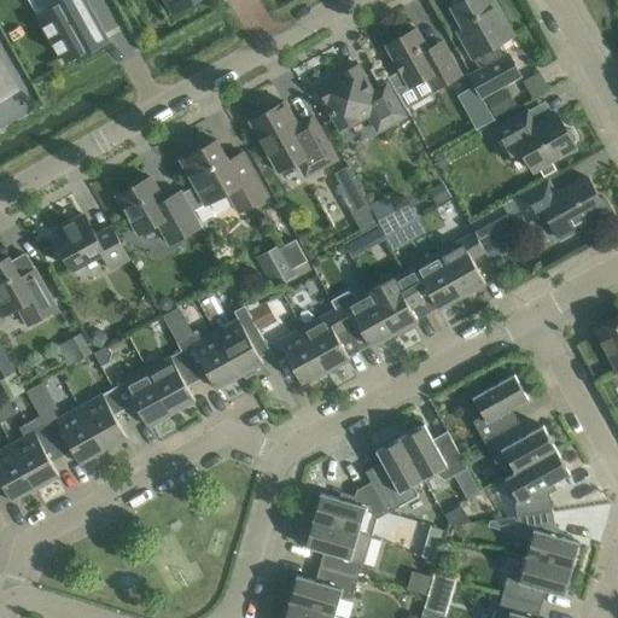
[(85,0),(66,0),(41,15),(66,62),(77,56),(79,57),(108,41),(85,0)]
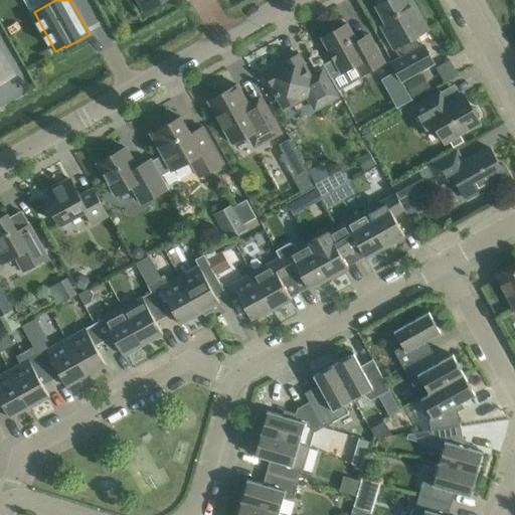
[(138,0),(144,10),(162,0),(138,0)]
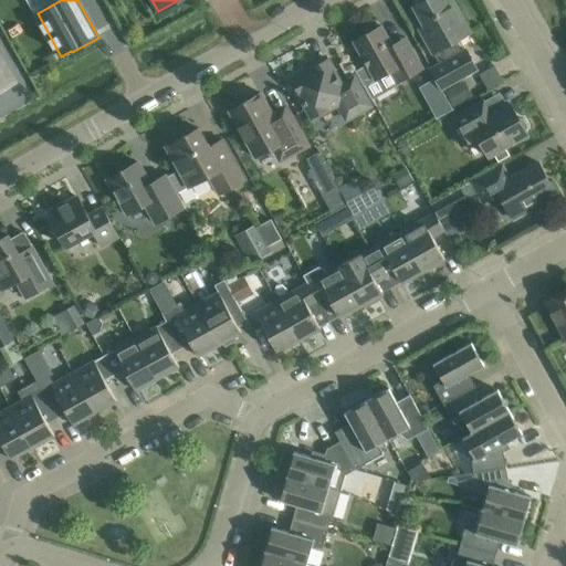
[(441,88),(457,80),(477,70),(465,50),(461,53),(454,41),(470,32),(452,0),(426,0),(413,7),(425,27),(420,29),(439,64),(431,69),(441,88)]
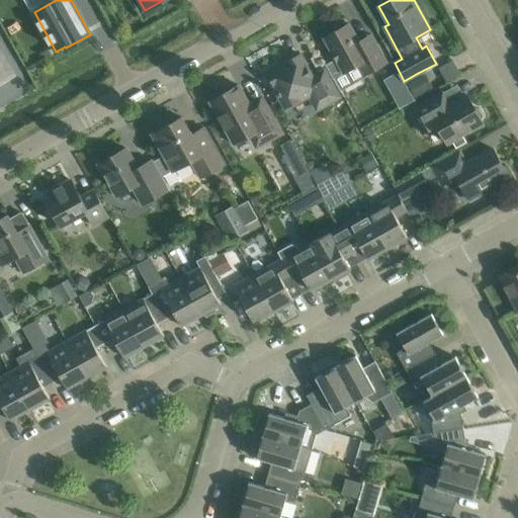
[(371,34),(358,41),(349,23),(347,24),(345,21),(335,26),(337,30),(324,37),(336,59),(325,65),(333,79),(358,65),(364,75),(386,63),(371,34)]
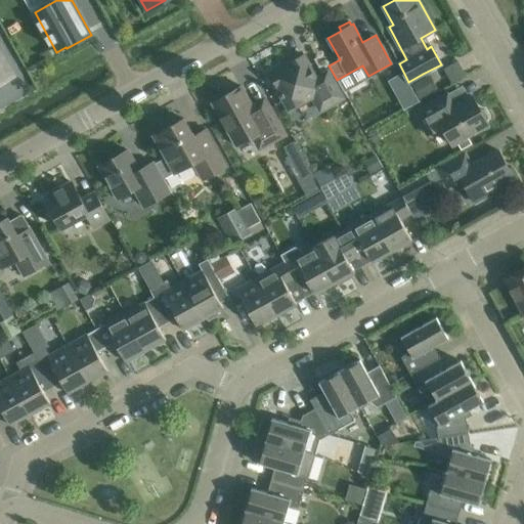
[(0,81),(2,81),(12,75),(9,69),(0,52),(0,81)]
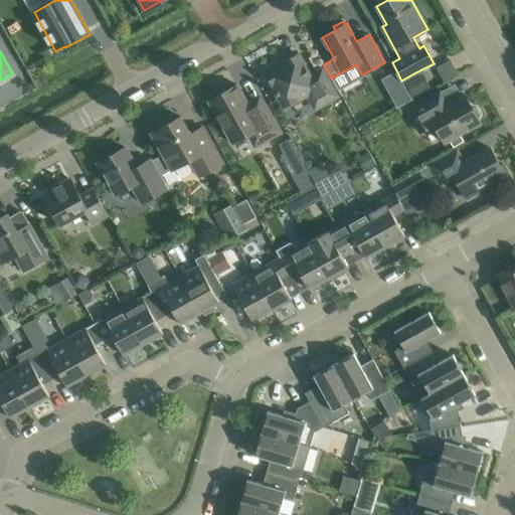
[(315,109),(338,96),(323,69),(309,77),(304,68),(305,67),(296,51),(281,60),(283,64),(268,73),(278,91),(276,92),(278,96),(279,95),(285,105),(307,93),(315,109)]
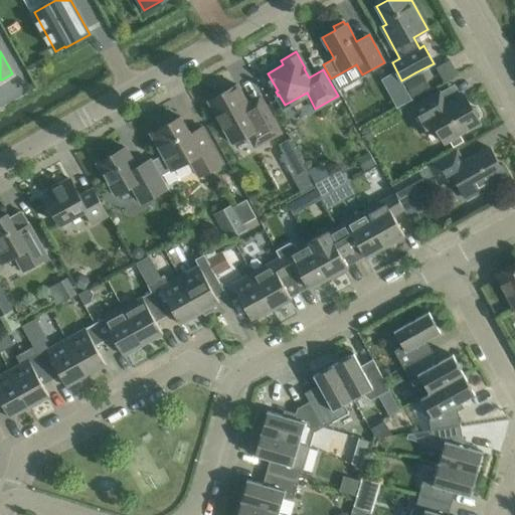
[(422,73),(404,83),(412,97),(431,88),(422,73)]
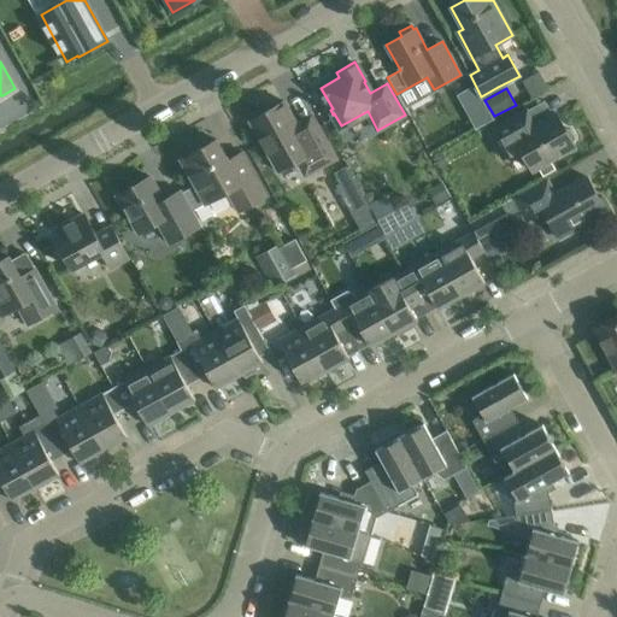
[(336,158),(328,144),(317,123),(301,131),(285,101),(250,121),(278,171),(303,158),(311,174),(336,158)]
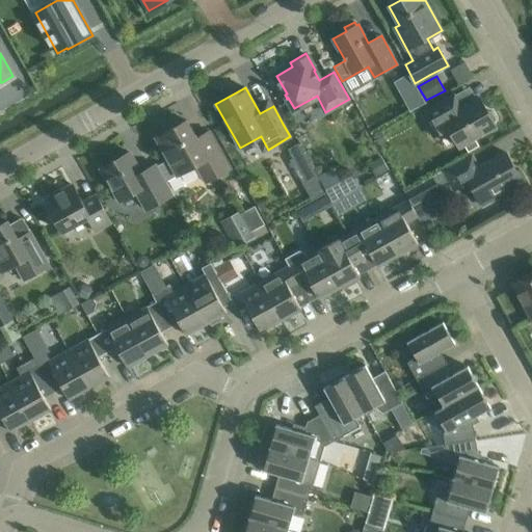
[(413,96),(410,103),(414,109),(425,103),(420,92),(413,96)]
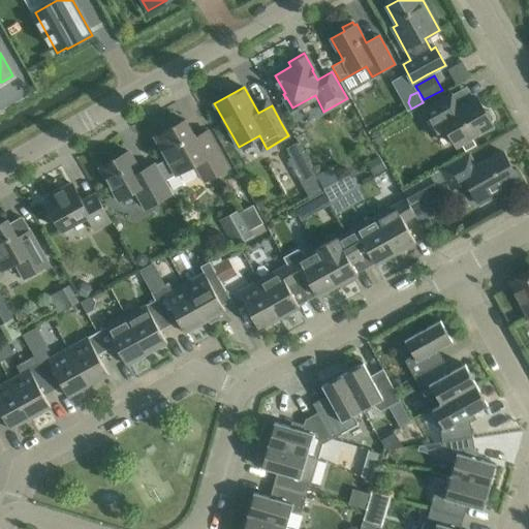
[(446,127),(457,146),(462,144),(472,137),(493,126),(477,97),(459,106),(452,94),(418,113),(431,135),(446,127)]
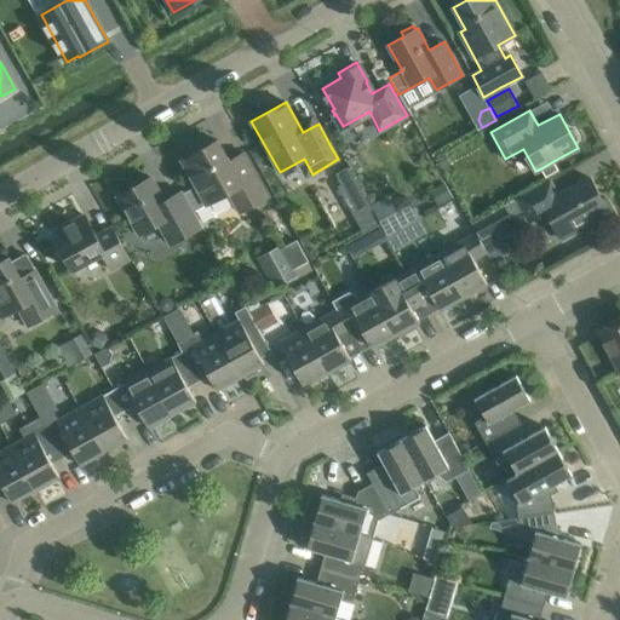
[(218,141),(182,160),(194,182),(196,187),(183,194),(193,212),(207,205),(227,193),(228,193),(233,190),(245,211),(269,196),(257,174),(245,153),(229,161),(218,141)]
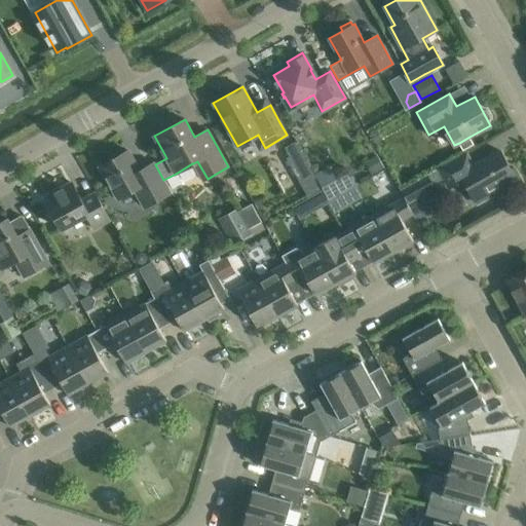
[(382,140),(376,128),(370,133),(376,143),(382,140)]
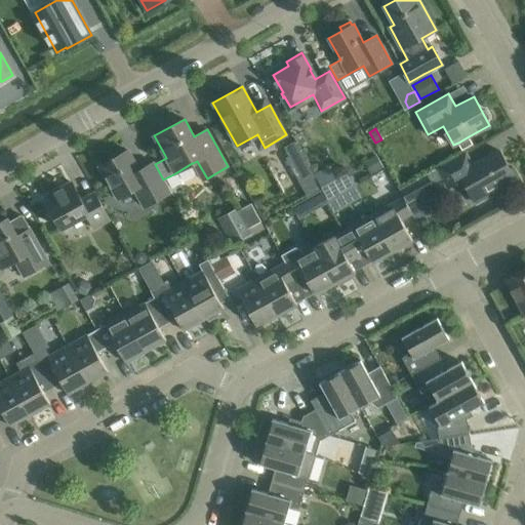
[(462,150),(473,144),(469,136),(458,143),(462,150)]
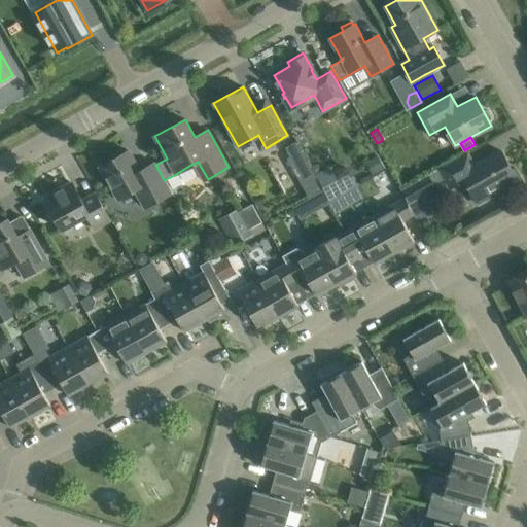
[(285,147),(290,156),(301,151),(295,142),(285,147)]
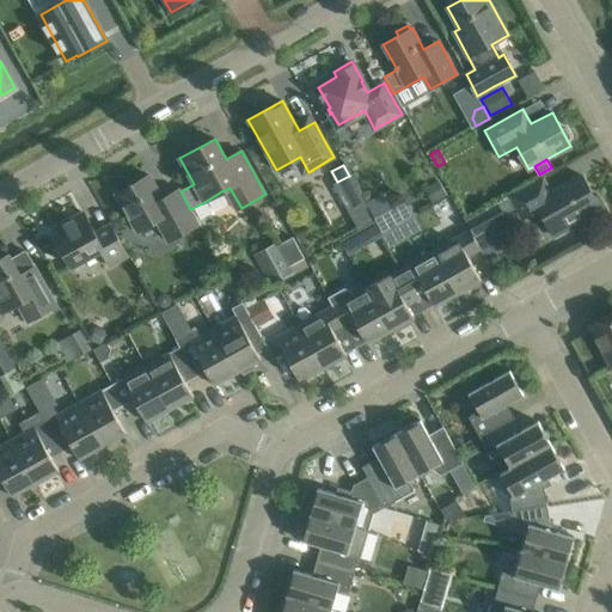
[(150,175),(116,194),(128,214),(138,231),(157,220),(169,242),(199,224),(191,210),(179,189),(163,199),(150,175)]
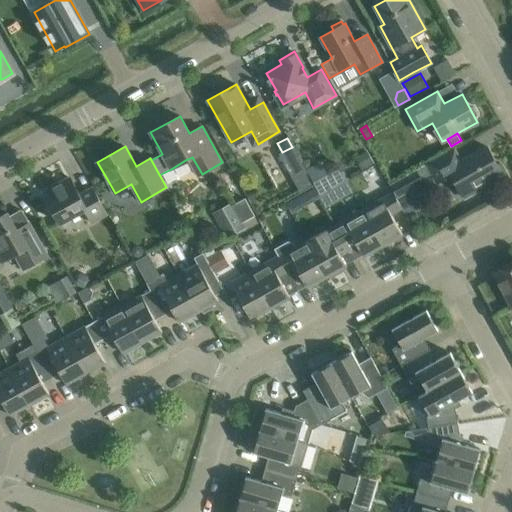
[(508,177),(500,163),(497,165),(486,146),(460,161),(453,149),(427,163),(437,182),(451,174),(465,198),(481,189),(478,184),(487,179),(491,187),(508,177)]
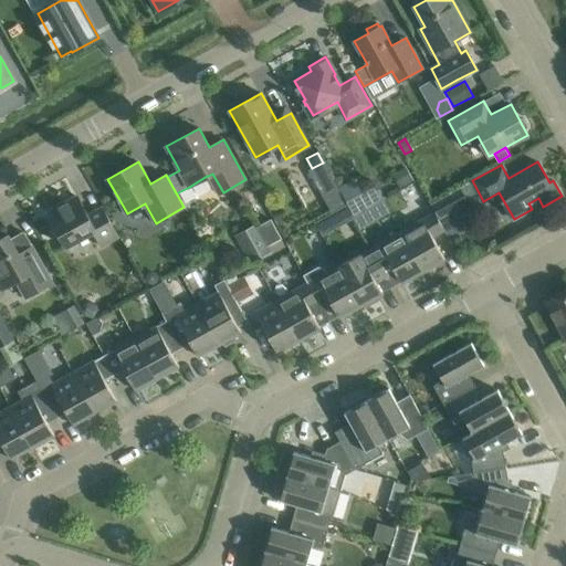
[(407,168),(392,176),(400,188),(413,180),(407,168)]
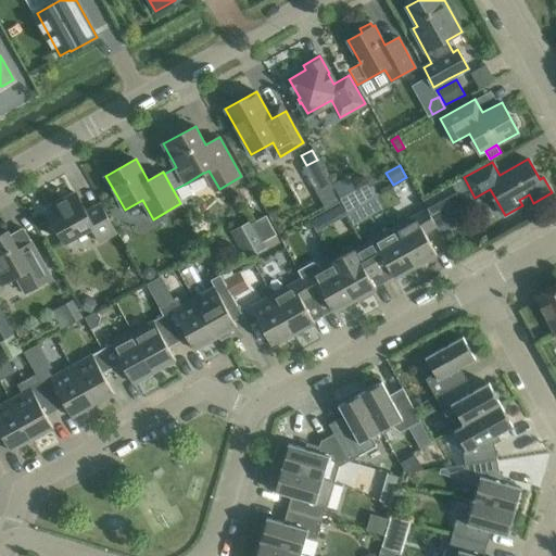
[(330,185),(316,192),(326,210),(340,201),(330,185)]
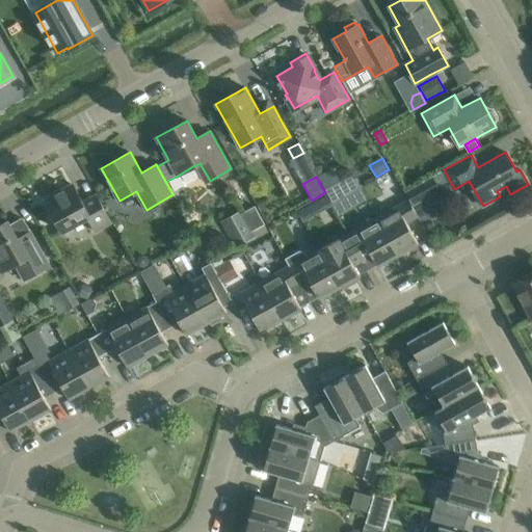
[(441,192),(432,178),(405,192),(413,207),(441,192)]
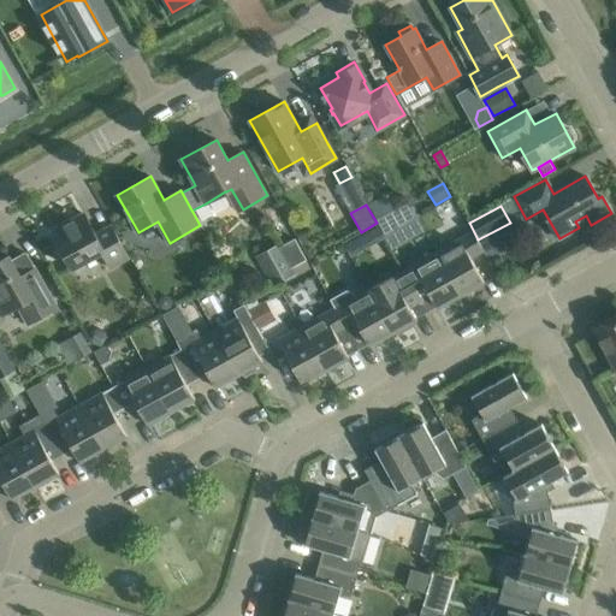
[(129,258),(123,248),(111,226),(96,235),(84,214),(52,232),(72,268),(101,253),(110,267),(129,258)]
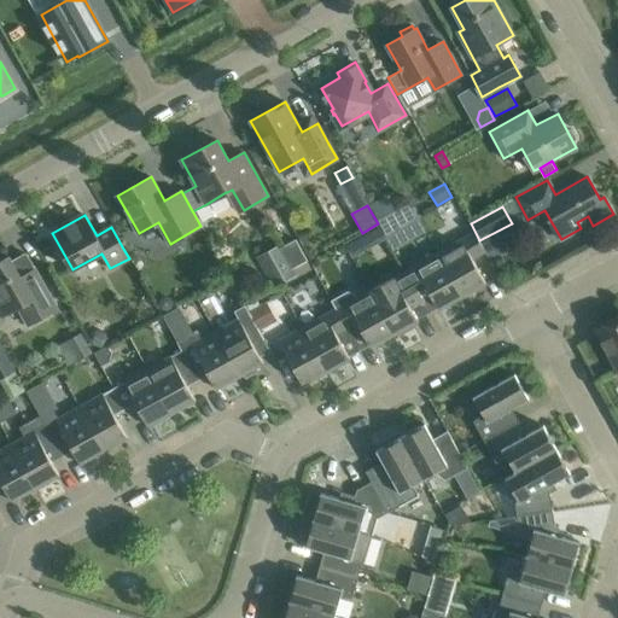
[(474,232),(438,252),(462,297),(487,284),(472,260),(485,252),(474,232)]
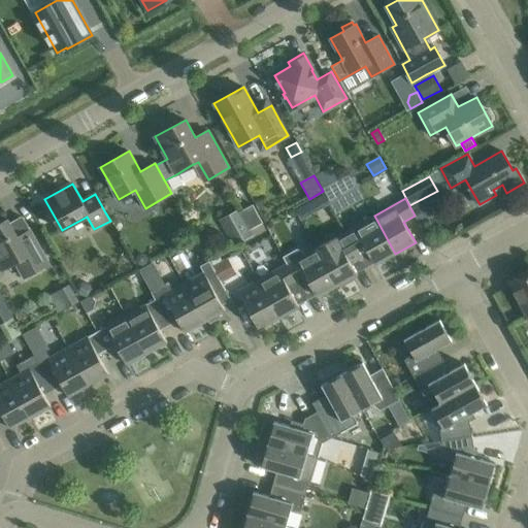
[(336,200),(330,204),(335,213),(342,210),(336,200)]
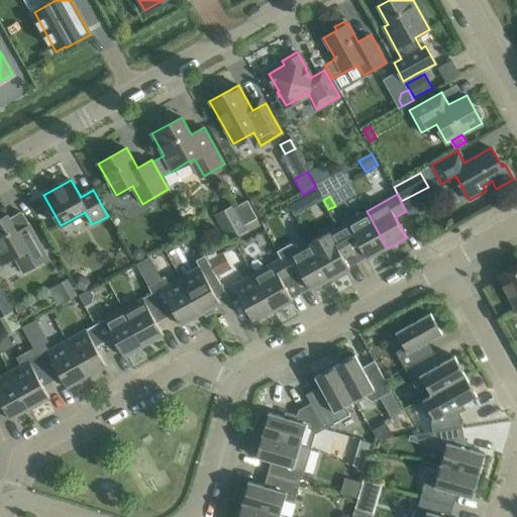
[(248,201),(233,209),(242,226),(257,218),(248,201)]
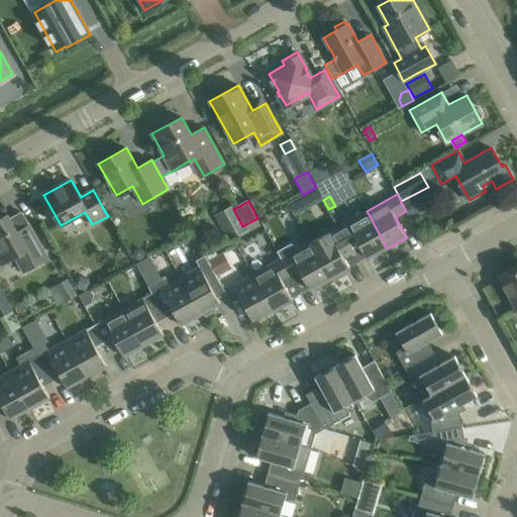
[(367,211),(338,227),(349,246),(357,241),(368,260),(387,248),(367,211)]
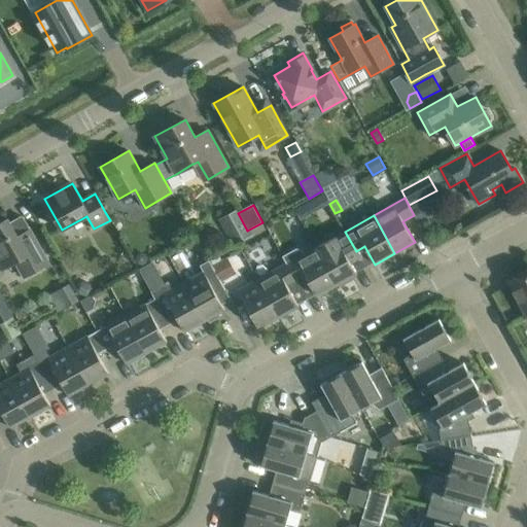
[(49,264),(43,252),(33,235),(21,242),(8,219),(0,222),(0,268),(1,270),(15,261),(24,277),(49,264)]
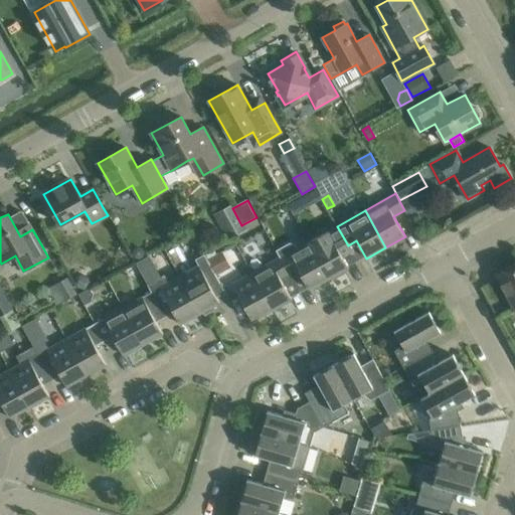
[(339,250),(348,245),(337,226),(309,241),(329,279),(348,268),(339,250)]
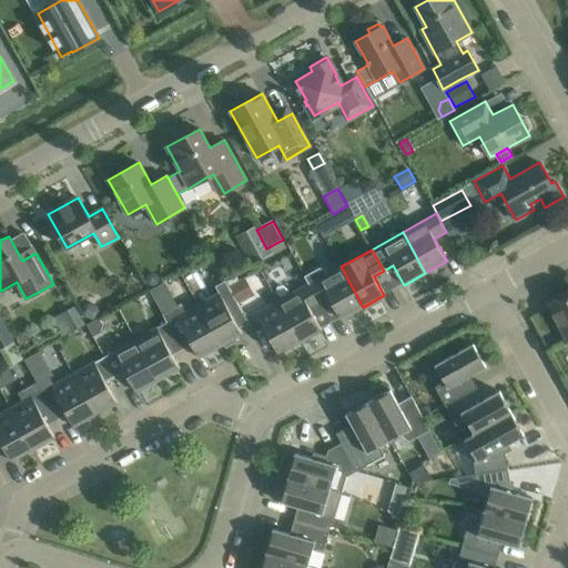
[(363,307),(341,266),(328,273),(326,270),(321,267),(305,275),(310,283),(310,284),(320,302),(328,296),(342,320),(363,307)]
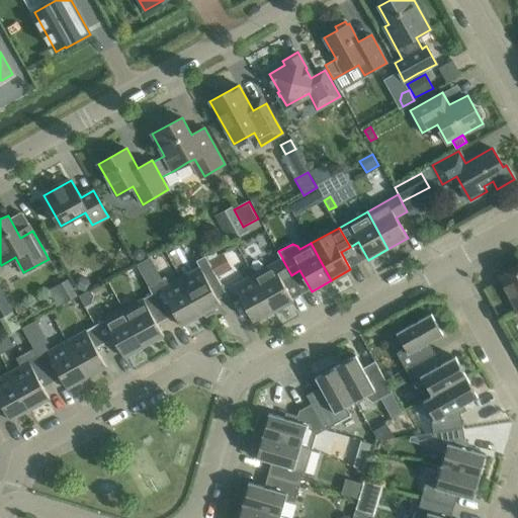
[(135,251),(133,255),(136,260),(140,261),(144,258),(146,254),(143,250),(139,248),(135,251)]
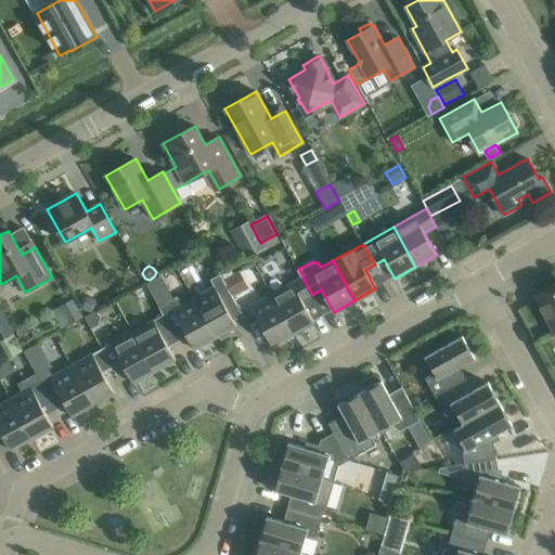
[(215,286),(193,298),(216,338),(236,326),(233,321),(243,315),(239,307),(237,305),(232,296),(220,274),(211,280),(215,286)]
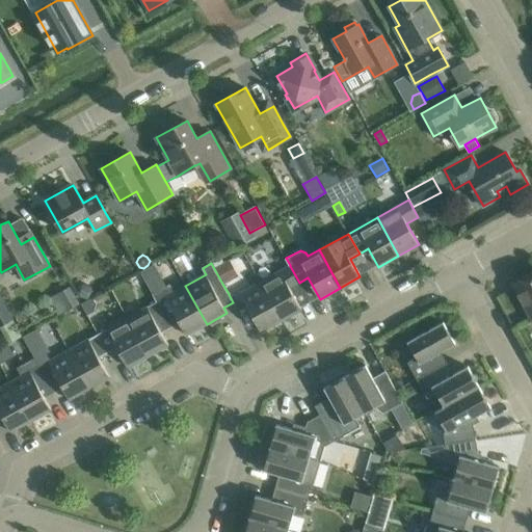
[(290,266),(260,282),(282,320),(301,309),(290,288),(299,283),(290,266)]
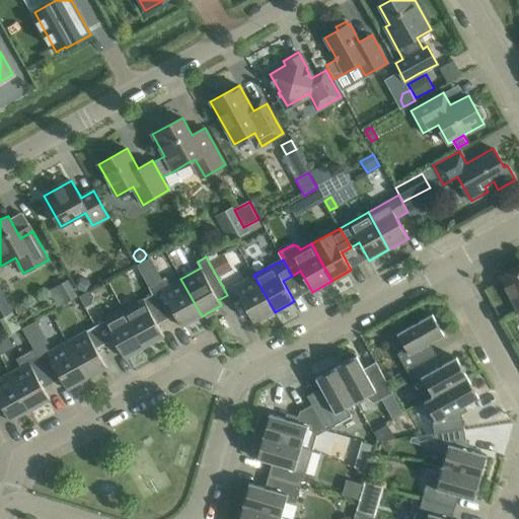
[(518,266),(501,276),(518,309),(518,266)]
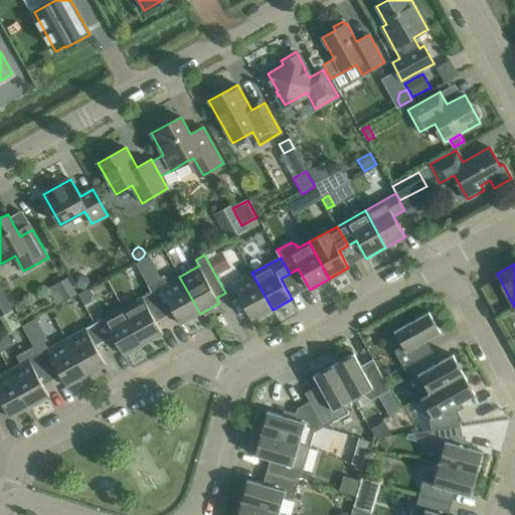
[(225,270),(215,275),(220,283),(221,285),(230,279),(225,270)]
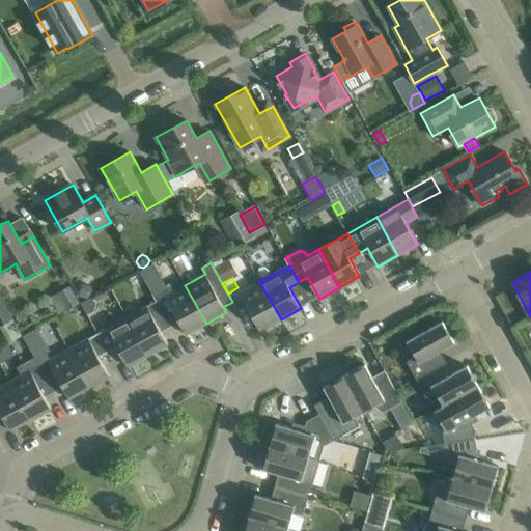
[(281,319),(259,281),(240,292),(260,331),(281,319)]
